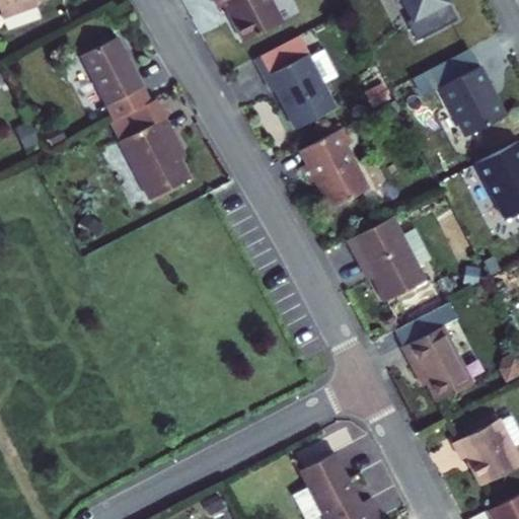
[(35,0),(0,0),(0,11),(2,16),(38,3),(35,0)]
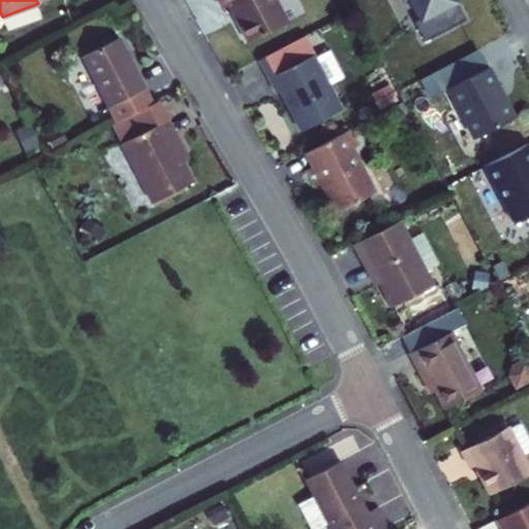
[(249,41),(287,22),(276,0),(218,0),(222,8),(229,4),(249,41)]
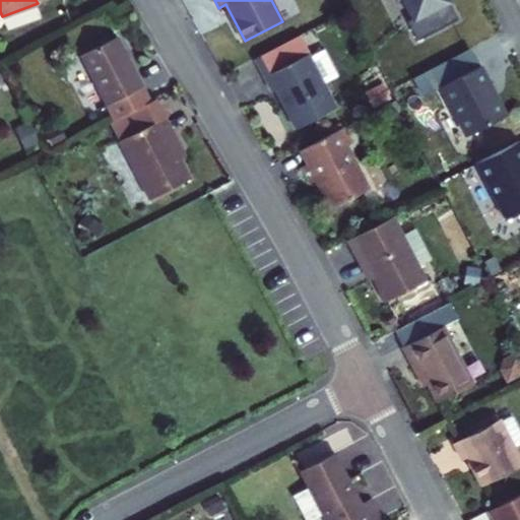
[(403,0),(413,18),(448,0),(403,0)]
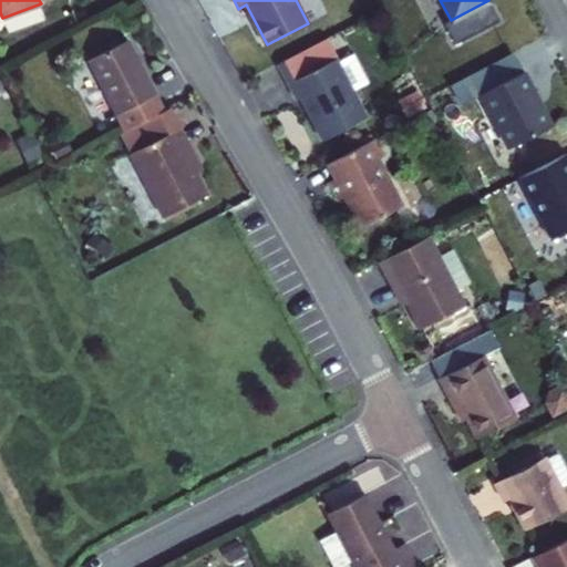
[(501,20),(490,0),(488,0),(451,20),(445,22),(456,43),(501,20)]
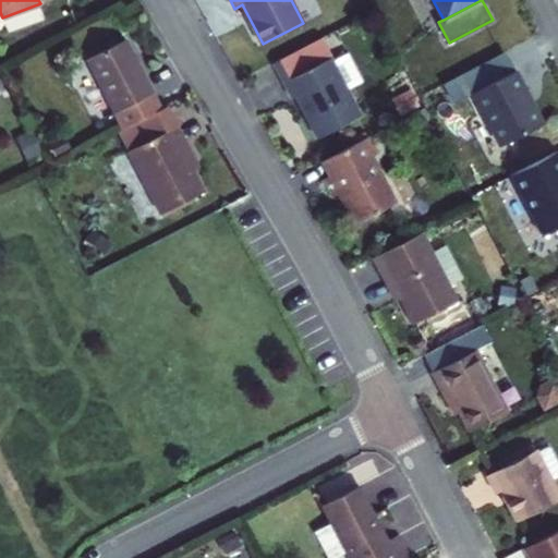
[(122,129),(161,108),(125,38),(86,59),(122,129)]
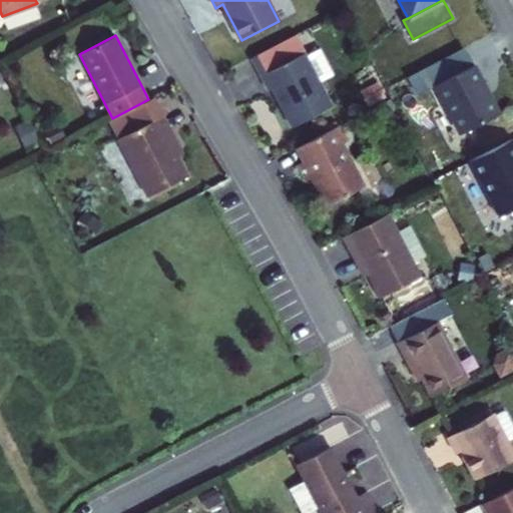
[(263,77),(306,55),(295,35),(251,57),(263,77)]
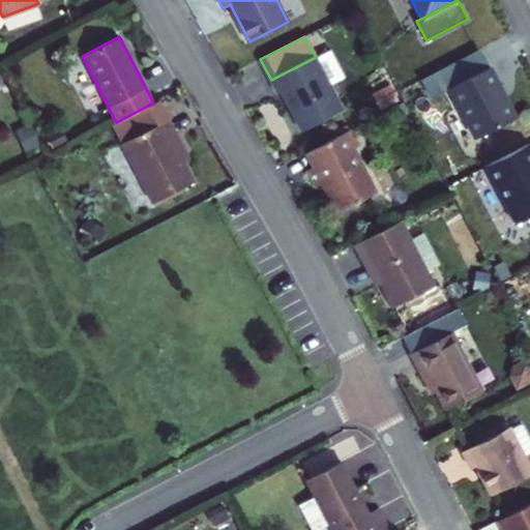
[(316,57),(329,85),(345,78),(330,50),(316,57)]
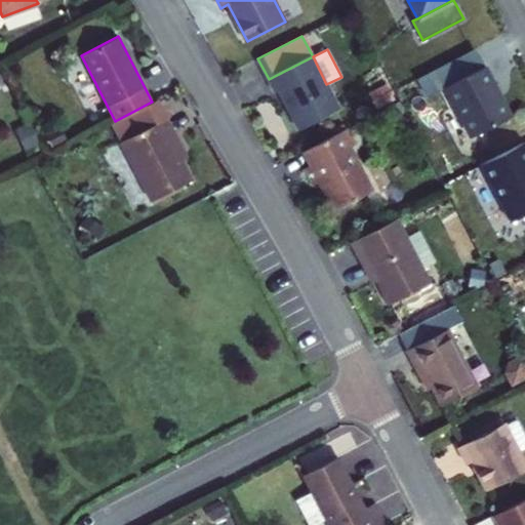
[(445,88),(485,68),(476,49),(416,80),(427,97),(445,88)]
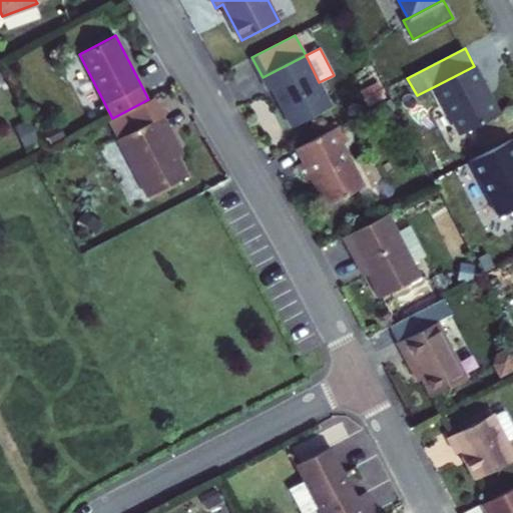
[(306,55),(263,77),(269,90),(273,88),(293,126),(332,106),(319,82),(306,55)]
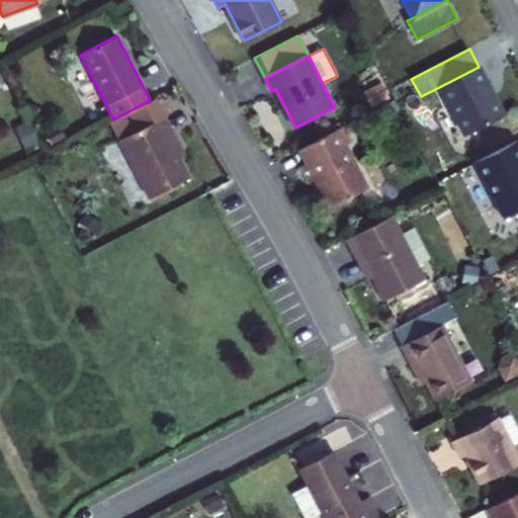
[(479,67),(439,87),(465,137),(504,116),(479,67)]
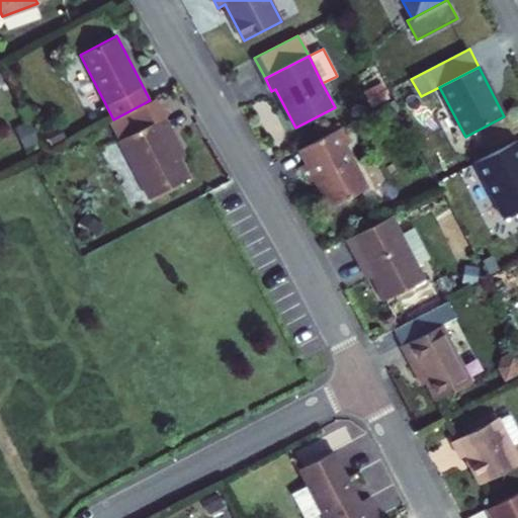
[(381,83),(363,92),(372,108),(390,99),(381,83)]
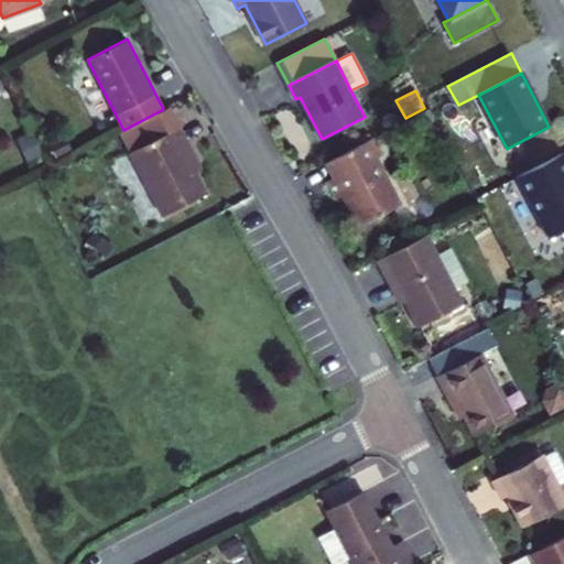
[(120,132),(130,152),(179,127),(167,107),(163,109),(123,130),(120,132)]
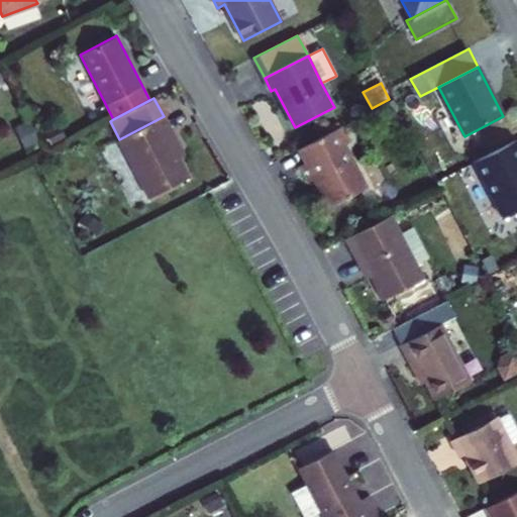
[(180,147),(164,116),(119,139),(149,197),(188,177),(179,158),(175,150),(180,147)]
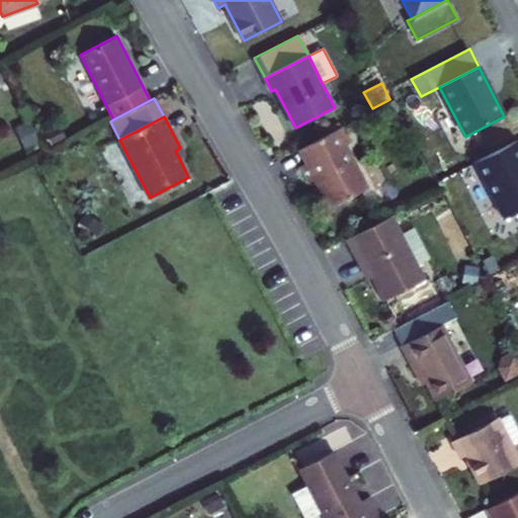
[(30,121),(15,128),(25,150),(39,143),(30,121)]
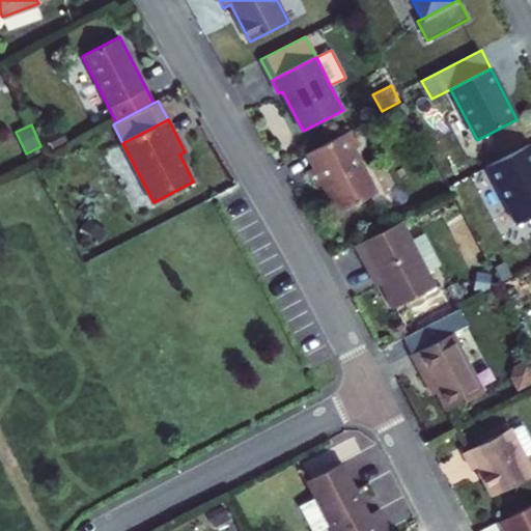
[(54,149),(67,141),(58,126),(45,133),(54,149)]
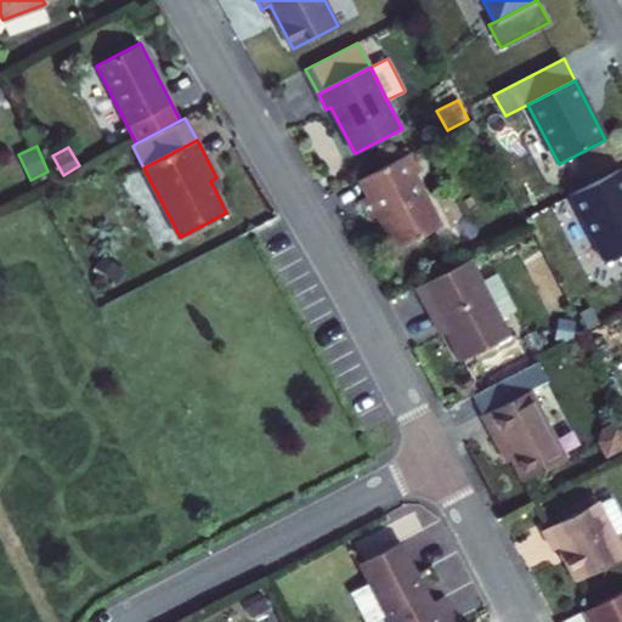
[(396,248),(440,225),(413,174),(422,170),(412,151),(360,179),(368,194),(360,199),(371,219),(379,215),(396,248)]
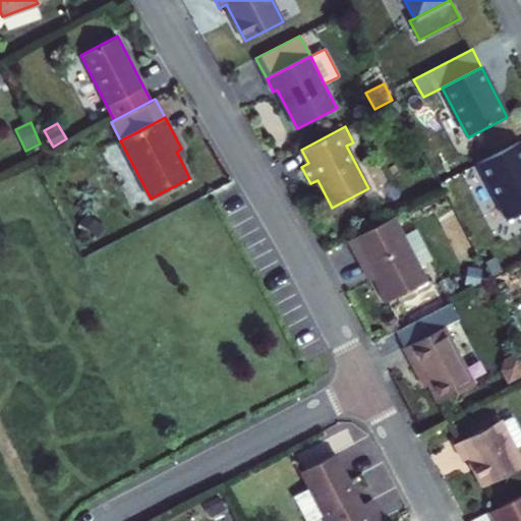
[(520,142),(520,141),(478,163),(508,220),(520,212),(520,142)]
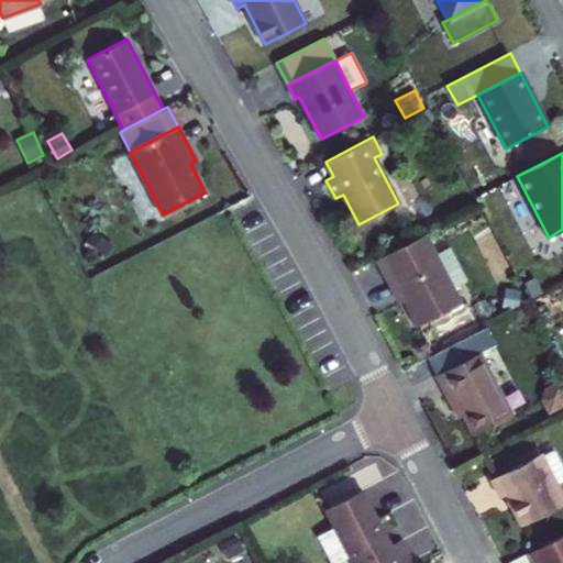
[(200,168),(196,161),(190,164),(195,172),(200,168)]
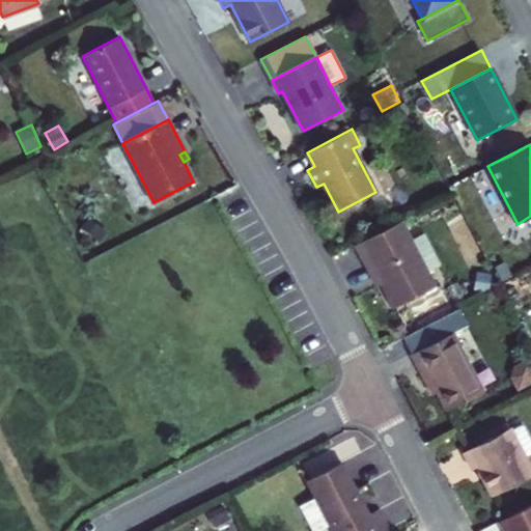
[(101,244),(109,233),(89,218),(81,229),(101,244)]
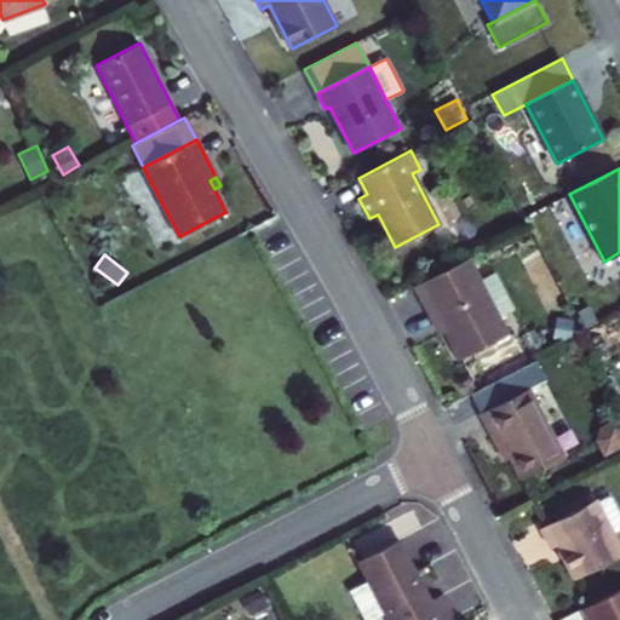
[(460,359),(507,334),(500,319),(481,282),(468,258),(414,286),(424,304),(430,300),(445,331),(460,359)]
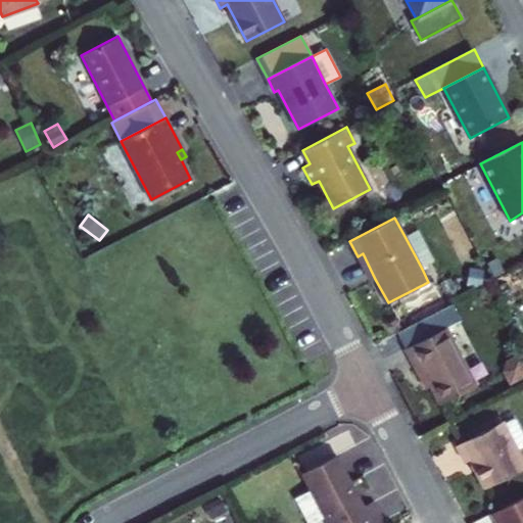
[(418,231),(406,238),(422,269),(434,263),(418,231)]
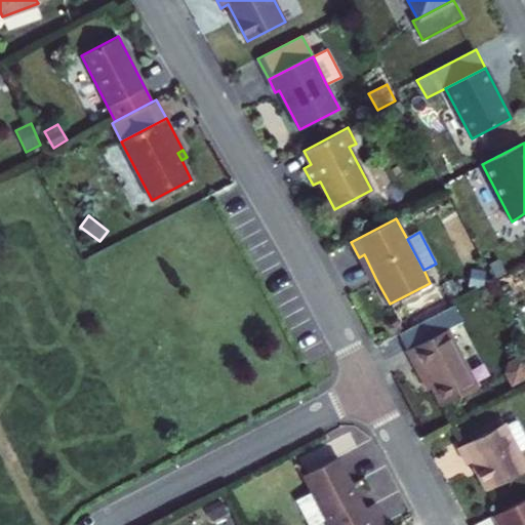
[(364,254),(359,257),(372,282),(376,280),(364,254)]
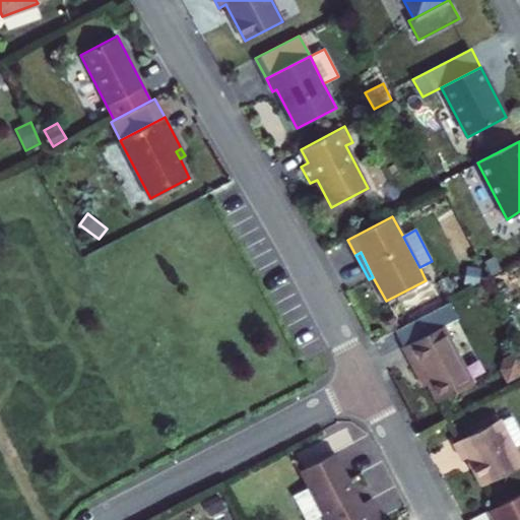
[(492,276),(502,271),(495,258),(484,263),(492,276)]
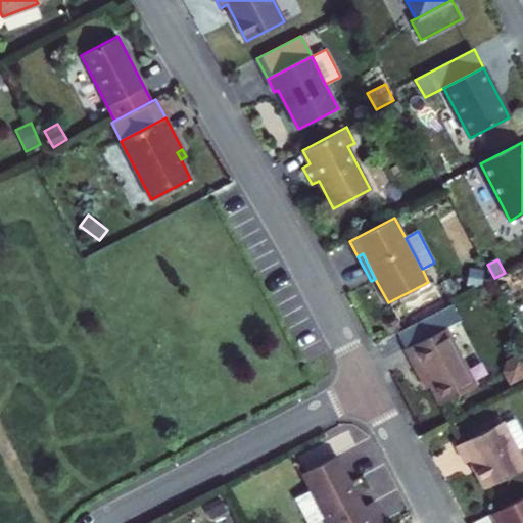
[(483,272),(469,270),(467,286),(481,288),(483,272)]
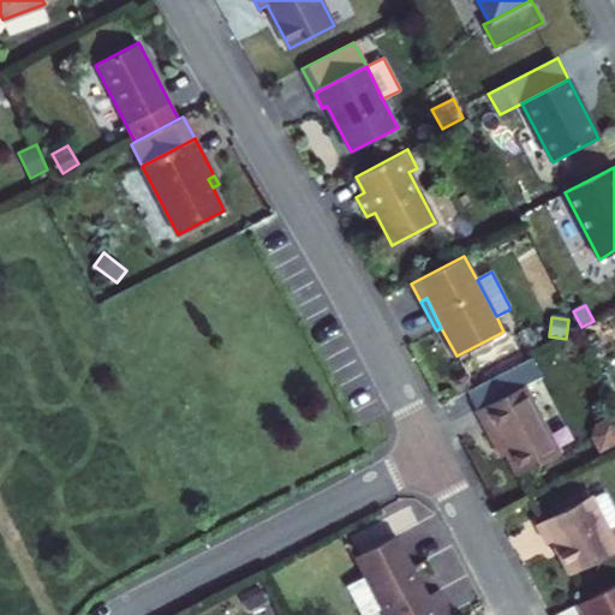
[(517,475),(560,453),(524,384),(477,408),(487,428),(491,424),(517,475)]
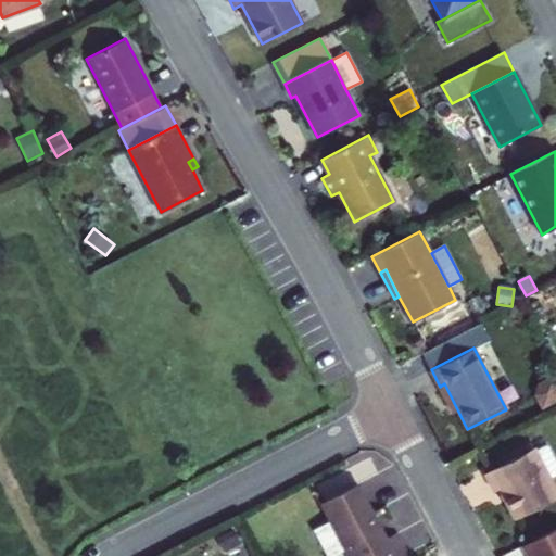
[(555,402),(555,384),(553,378),(539,383),(535,396),(542,409),(555,402)]
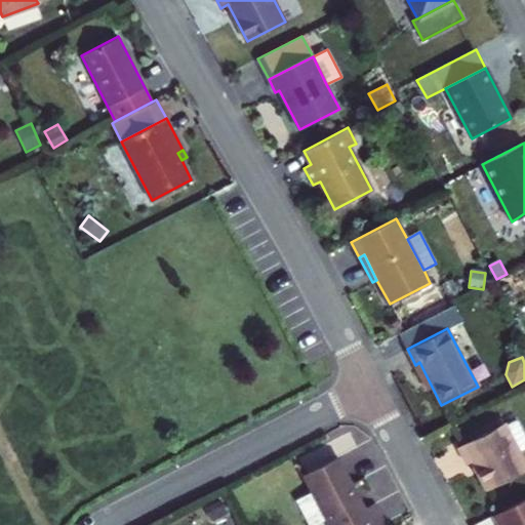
[(486,490),(524,470),(524,462),(503,422),(458,446),(468,463),(472,461),(486,490)]
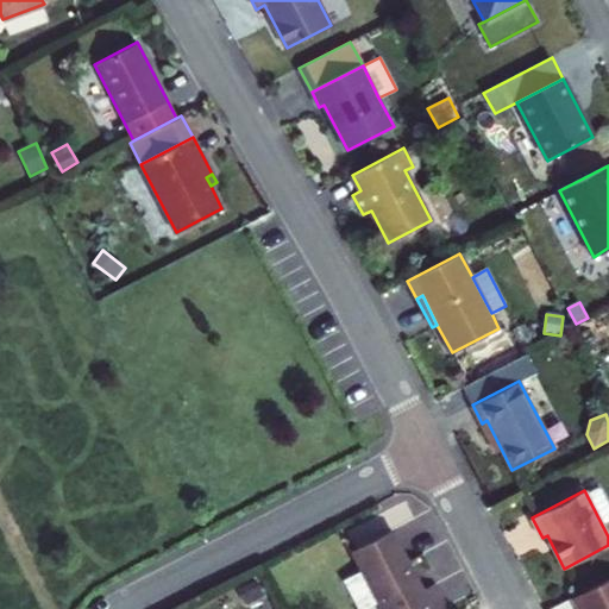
[(363,571),(378,603),(382,608),(449,608),(435,583),(424,590),(391,531),(352,551),(363,571)]
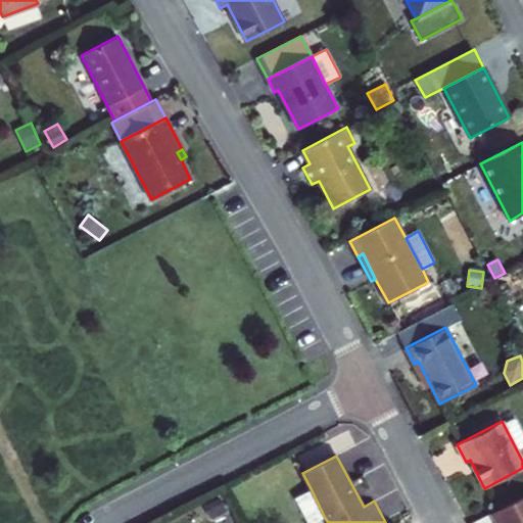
[(310,522),(314,522),(325,518),(312,490),(296,497),(310,522)]
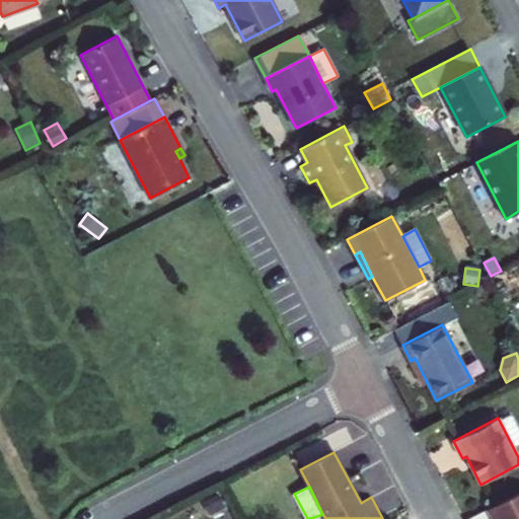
[(209,515),(225,507),(217,493),(202,501),(209,515)]
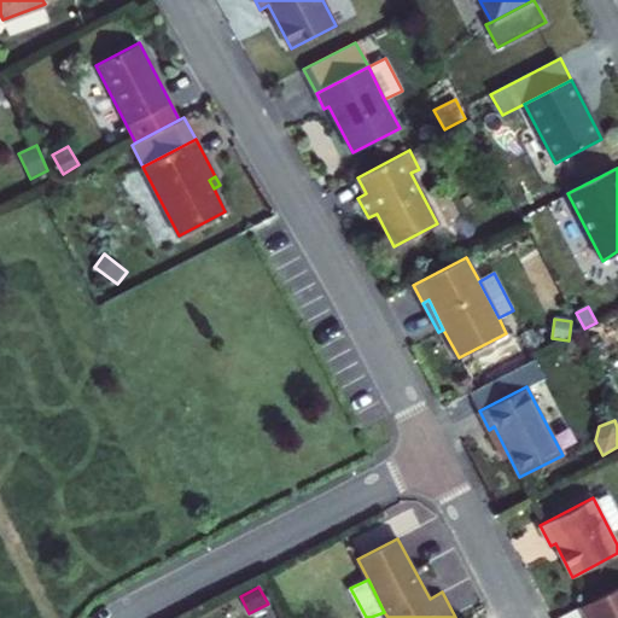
[(617,617),(617,587),(581,606),(587,617),(617,617)]
